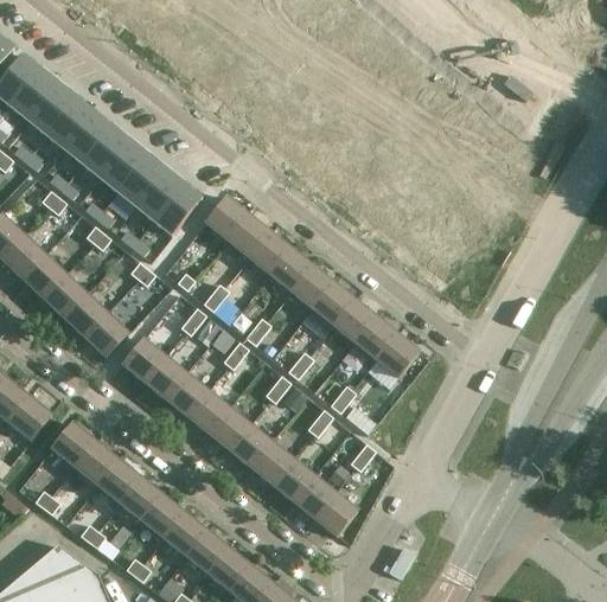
[(0,36),(0,65),(14,49),(0,36)]
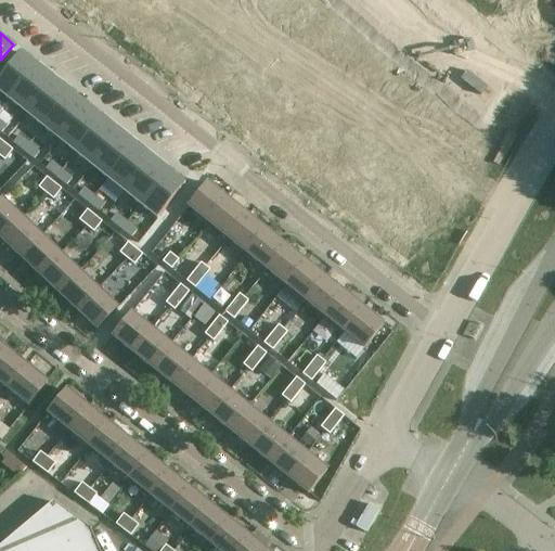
[(20,50),(0,75),(0,90),(10,99),(37,64),(20,50)]
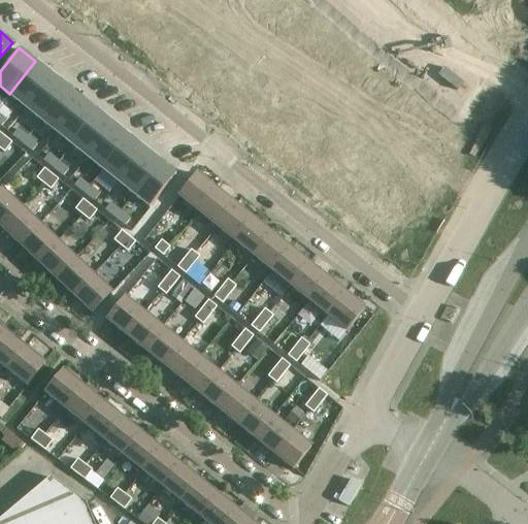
[(35,61),(9,94),(25,106),(51,73),(35,61)]
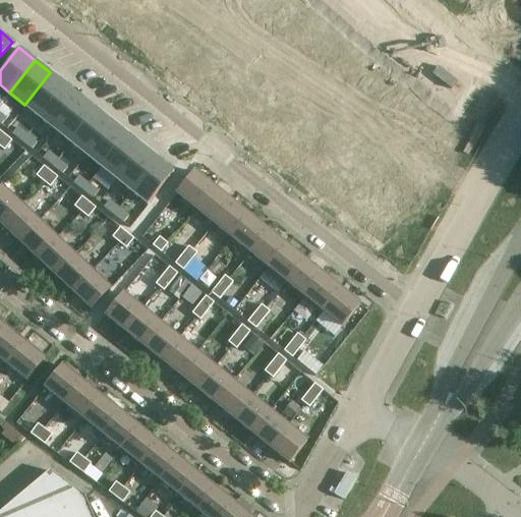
[(50,72),(24,105),(40,117),(66,84),(50,72)]
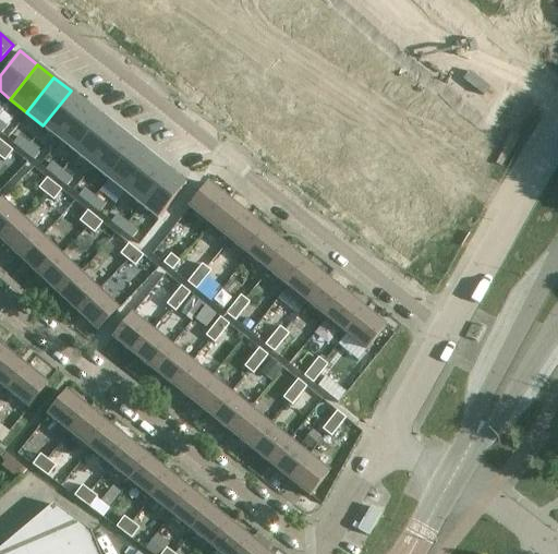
[(71,91),(43,125),(59,139),(86,104),(71,91)]
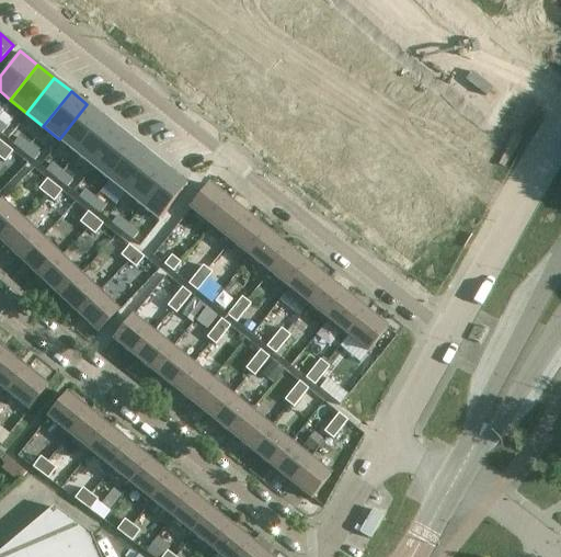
[(87,104),(59,139),(76,152),(103,117),(87,104)]
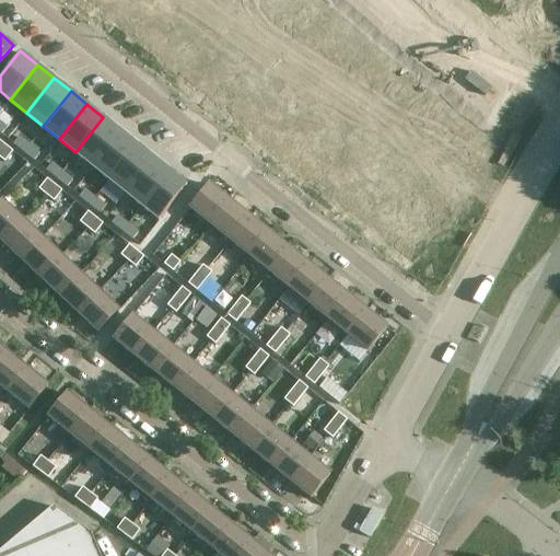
[(103,117),(76,152),(92,165),(120,130),(103,117)]
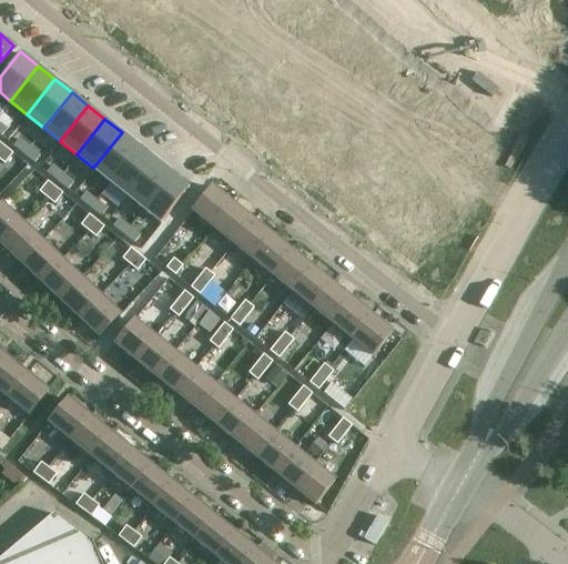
[(122,132),(93,168),(110,181),(138,145),(122,132)]
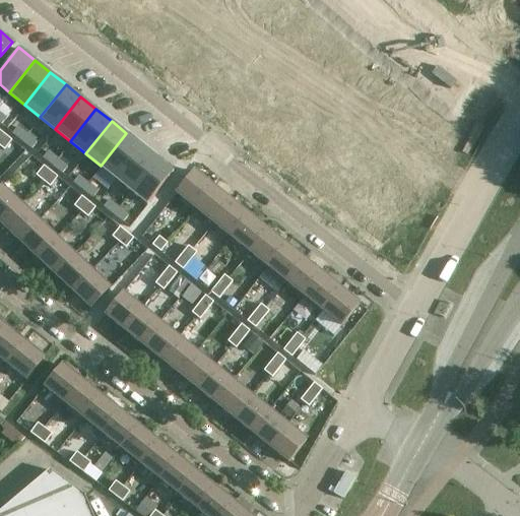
[(17,125),(12,131),(22,138),(27,132),(17,125)]
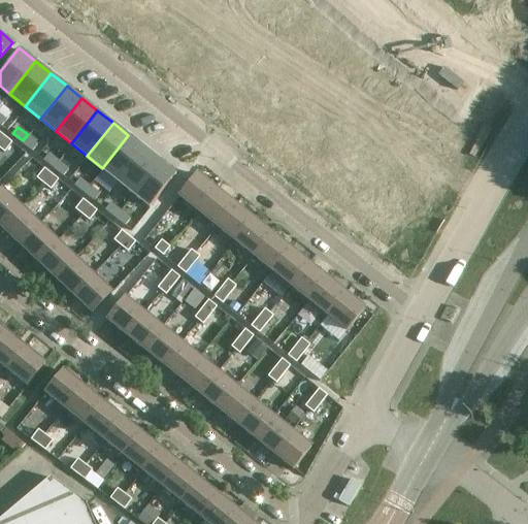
[(5,134),(0,140),(0,146),(4,150),(11,140),(5,134)]
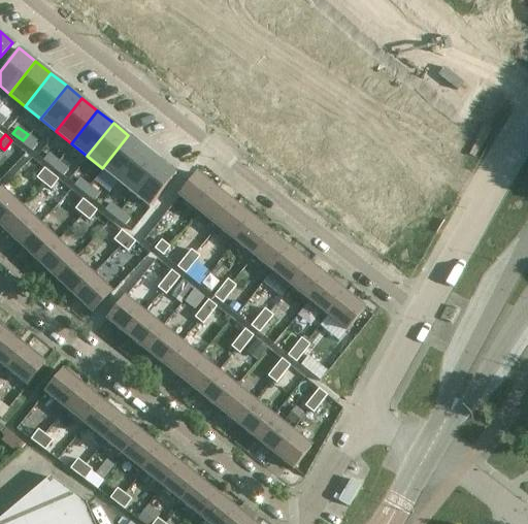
[(28,134),(23,140),(32,149),(37,142),(28,134)]
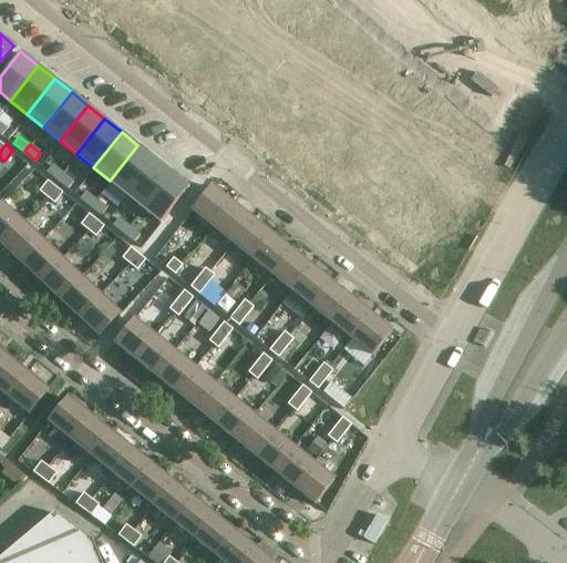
[(137,145),(110,181),(126,194),(154,159),(137,145)]
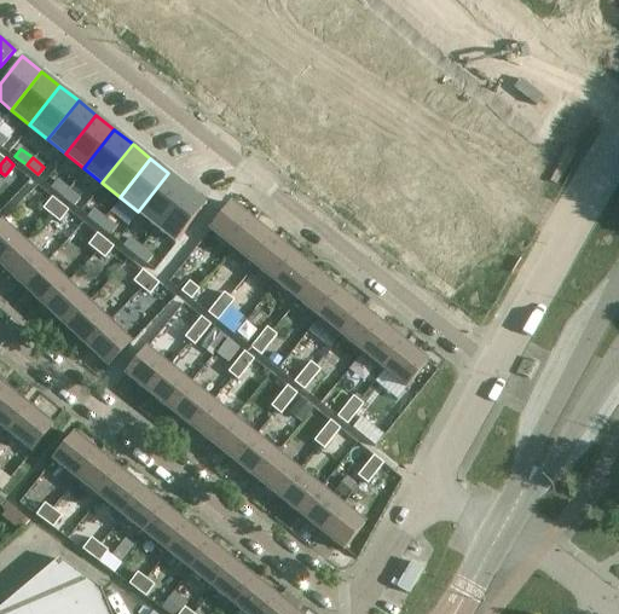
[(168,173),(138,212),(156,226),(187,187),(168,173)]
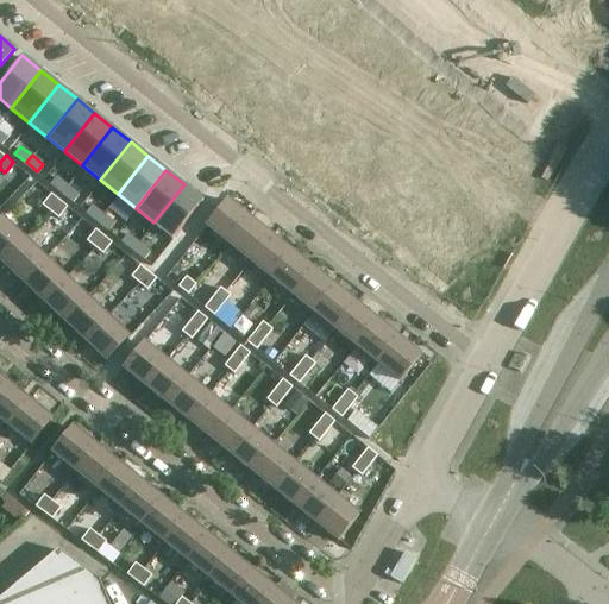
[(56,174),(50,182),(62,190),(68,183),(56,174)]
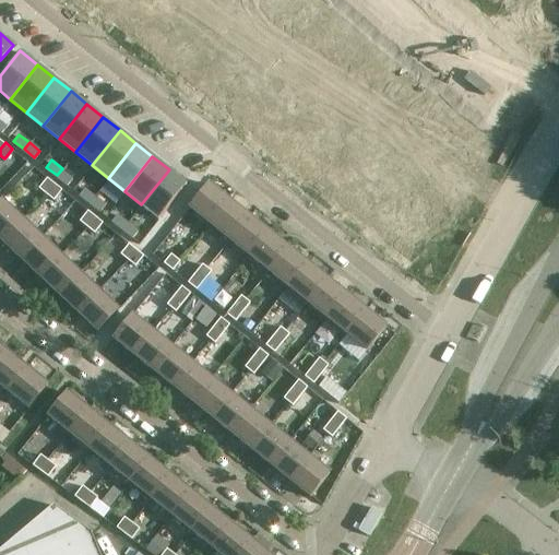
[(62,168),(57,175),(67,184),(72,176),(62,168)]
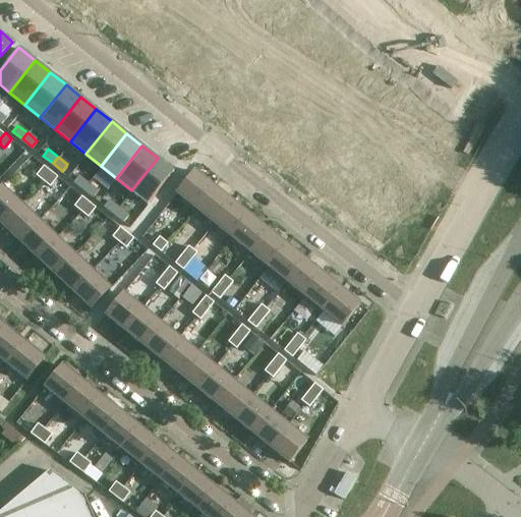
[(158,158),(131,190),(148,203),(173,170),(164,163),(161,160),(158,158)]
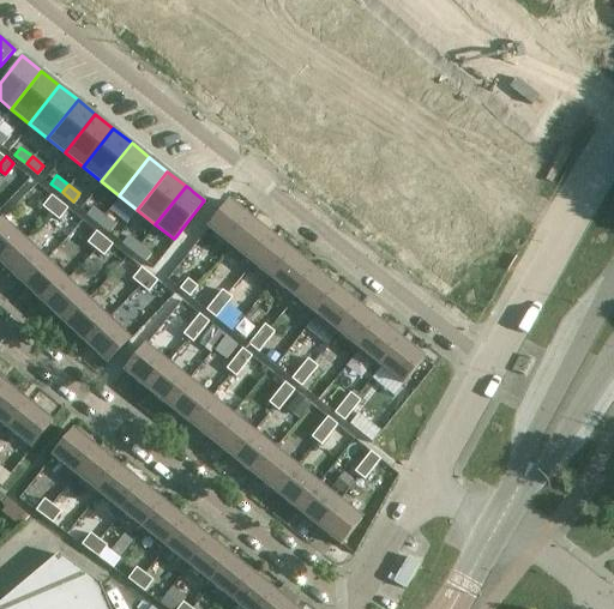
[(52,193),(42,205),(50,211),(59,200),(52,193)]
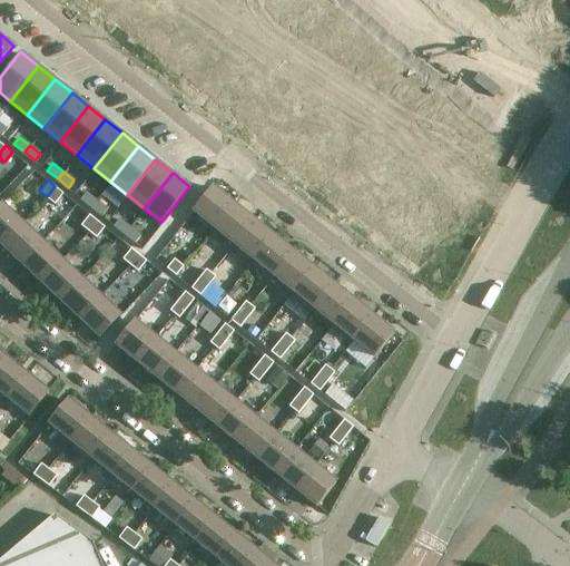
[(55,186),(47,196),(53,203),(62,192),(55,186)]
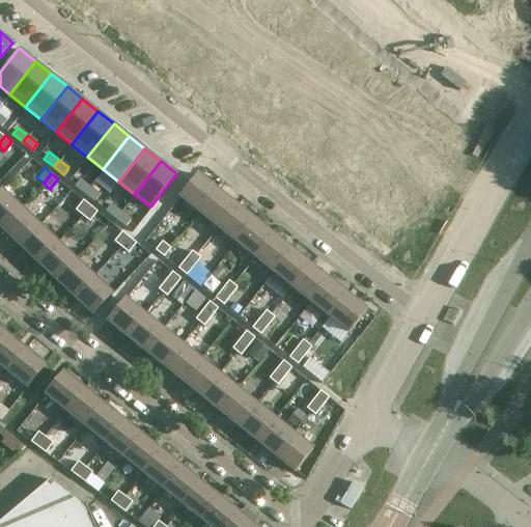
[(198,212),(217,190),(197,174),(179,196),(198,212)]
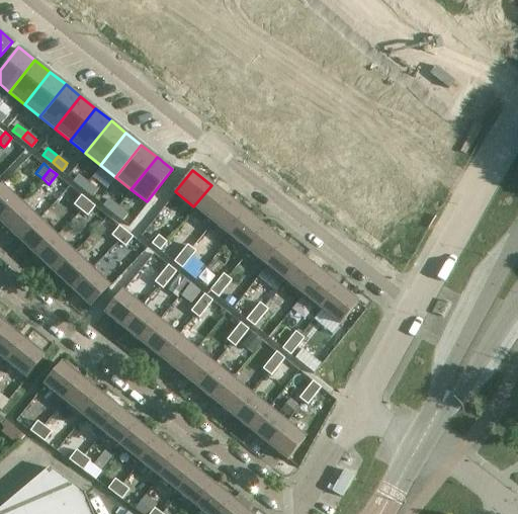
[(78,173),(73,179),(83,186),(88,180),(78,173)]
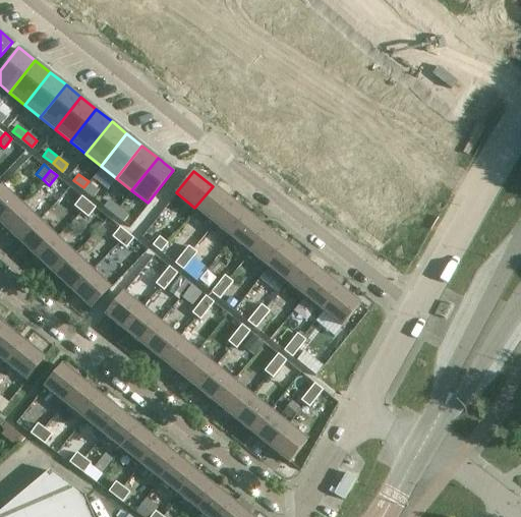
[(89,181),(83,187),(93,195),(98,189),(89,181)]
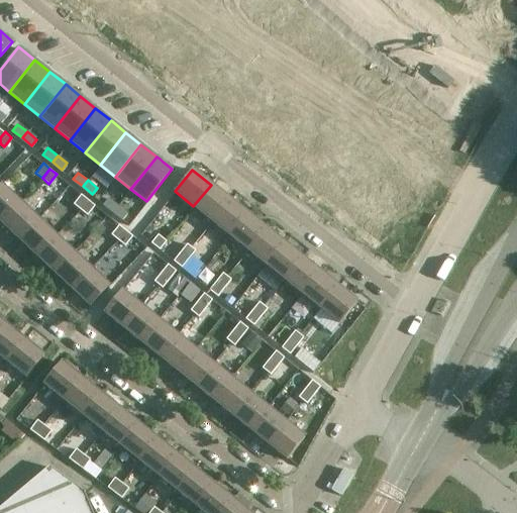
[(1,184),(0,184),(0,220),(1,221),(20,201),(1,184)]
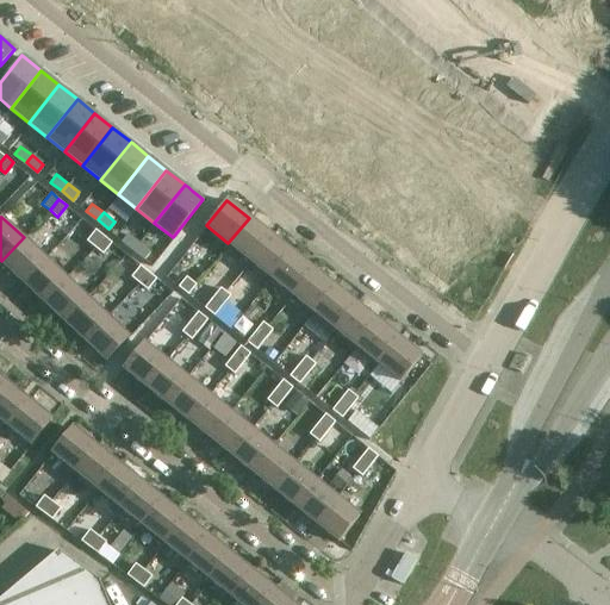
[(249,218),(228,243),(249,260),(269,235),(249,218)]
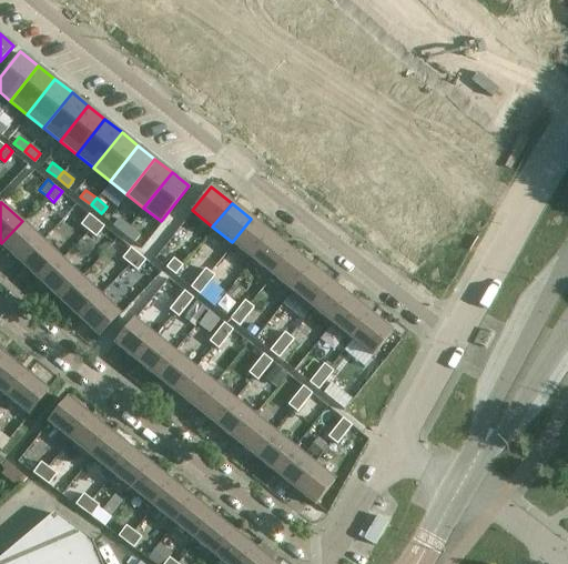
[(89,212),(80,223),(88,229),(97,219),(89,212)]
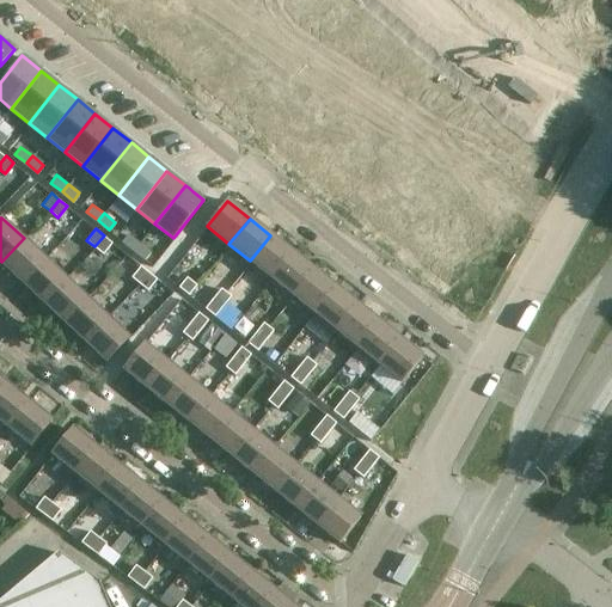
[(129,233),(123,240),(134,249),(140,241),(129,233)]
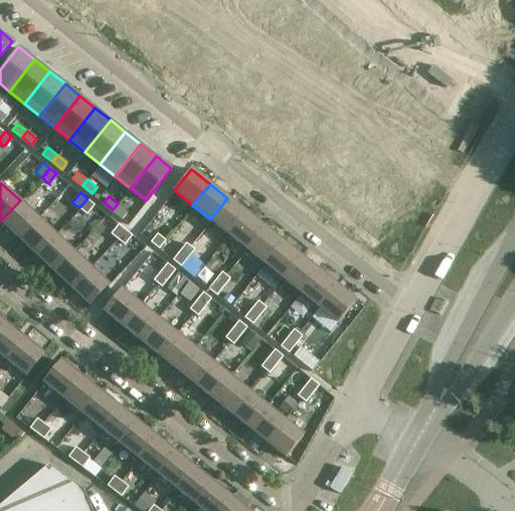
[(88,198),(79,207),(87,213),(94,203),(88,198)]
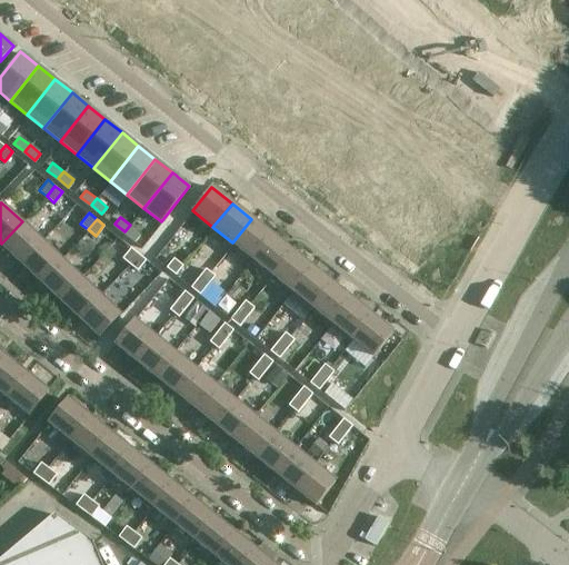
[(251,219),(232,243),(252,258),(271,235),(251,219)]
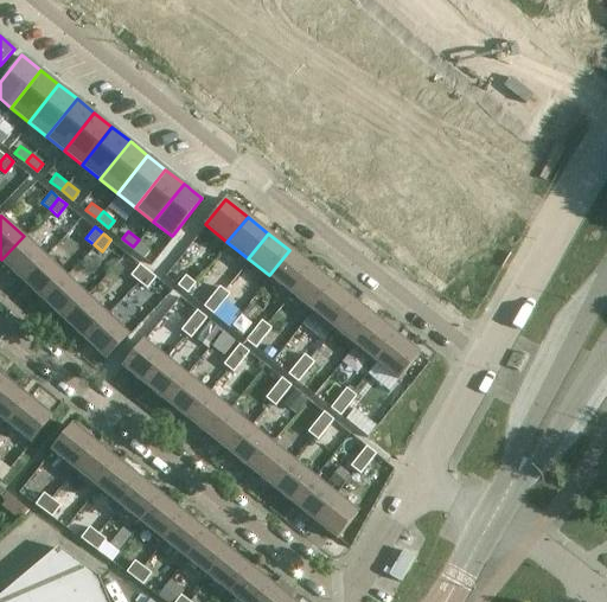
[(24,236),(1,260),(21,280),(44,255),(24,236)]
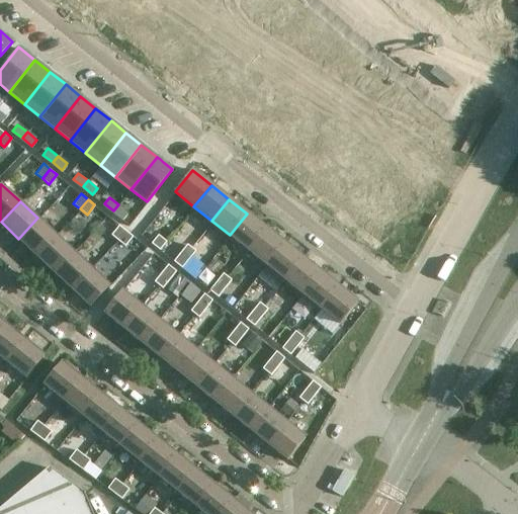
[(118,204),(113,210),(122,219),(127,212),(118,204)]
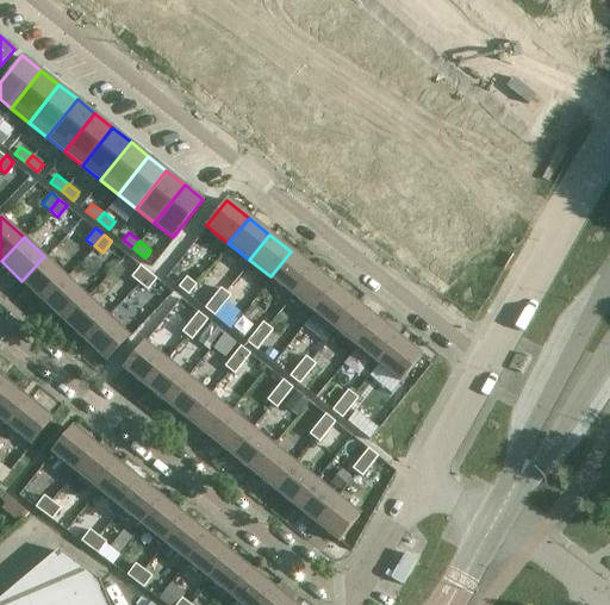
[(291,251),(271,276),(292,294),(312,268),(292,250),(291,251)]
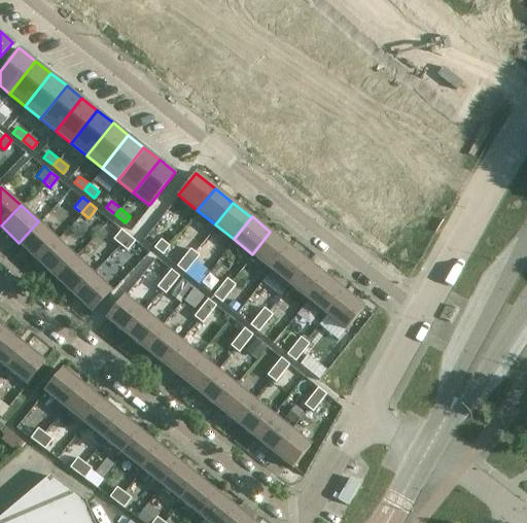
[(38,221),(19,243),(37,259),(57,239),(38,221)]
